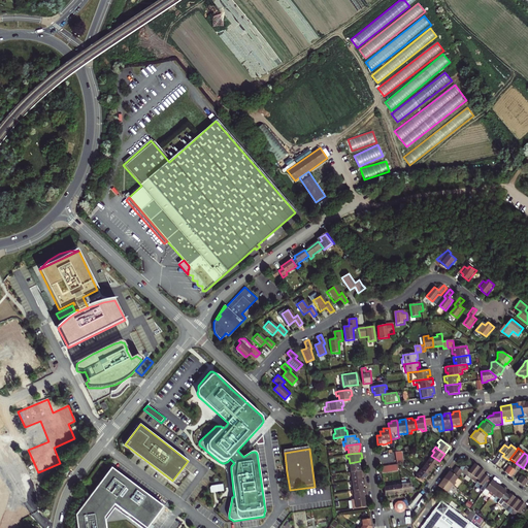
[(429,459),(426,463),(433,468),(439,461),(431,456),(429,454),(427,457),(429,459)]
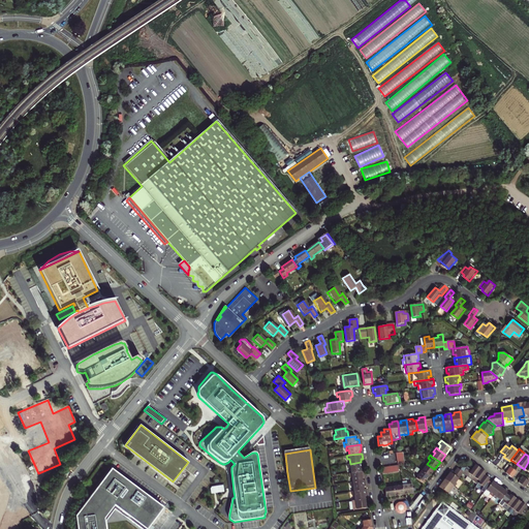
[(351,468),(351,473),(362,471),(362,468),(364,468),(363,462),(361,462),(350,464),(348,464),(348,468),(351,468)]
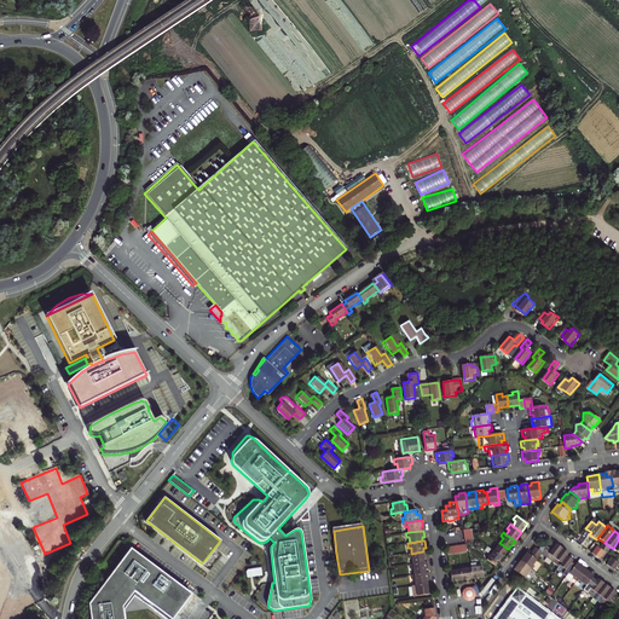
[(493,551),(502,557),(508,549),(499,543),(497,541),(495,544),(497,547),(493,551)]
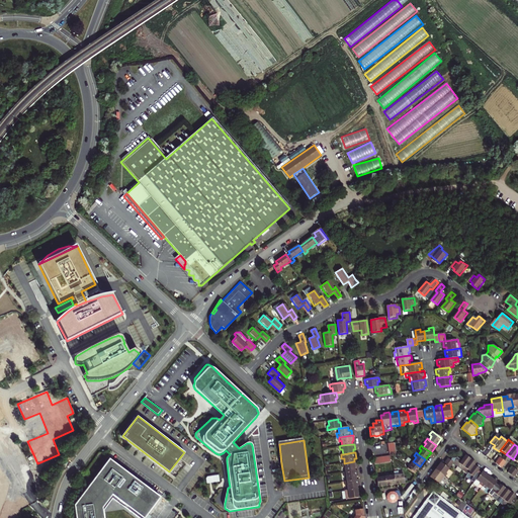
[(465,454),(461,460),(457,457),(454,462),(453,463),(462,470),(470,458),(465,454)]
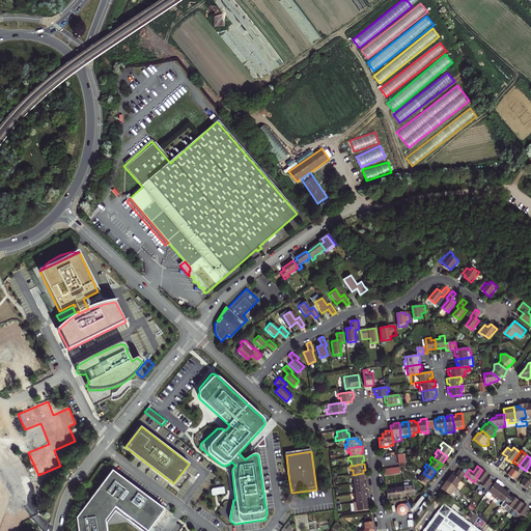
[(487,474),(482,470),(474,482),(479,486),(479,485),(486,476),(487,474)]
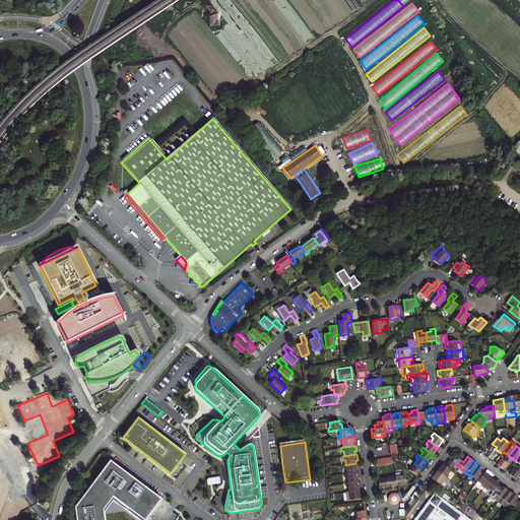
[(113,501),(137,519),(145,519),(160,500),(133,478),(129,475),(110,461),(103,470),(98,477),(90,488),(74,508),(75,519),(101,519),(101,517),(113,501)]
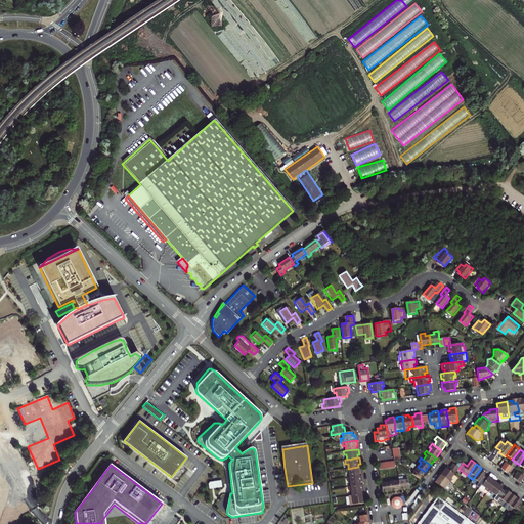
[(415,470),(412,473),(420,479),(425,472),(418,467),(416,465),(412,468),(415,470)]
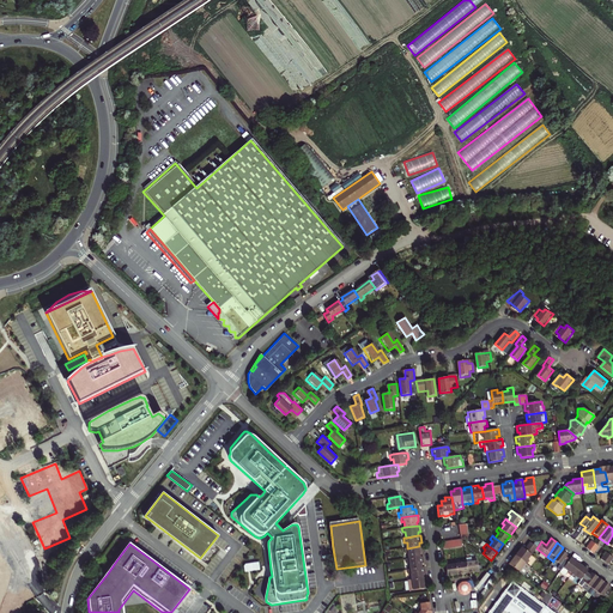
[(410,559),(422,557),(420,553),(423,553),(422,546),(419,546),(407,548),(405,548),(406,553),(408,553),(410,559)]
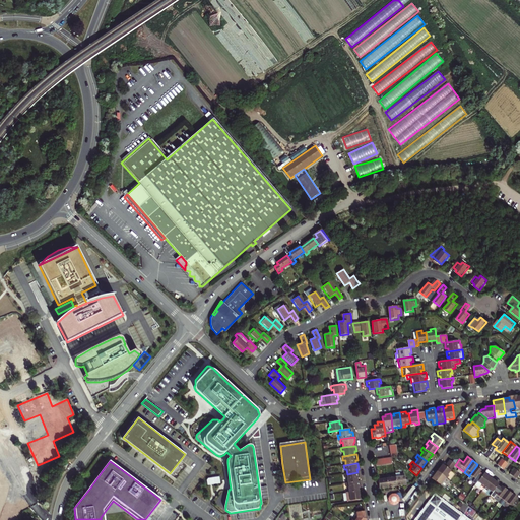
[(437,471),(447,479),(450,476),(448,474),(451,470),(445,466),(443,464),(437,471)]
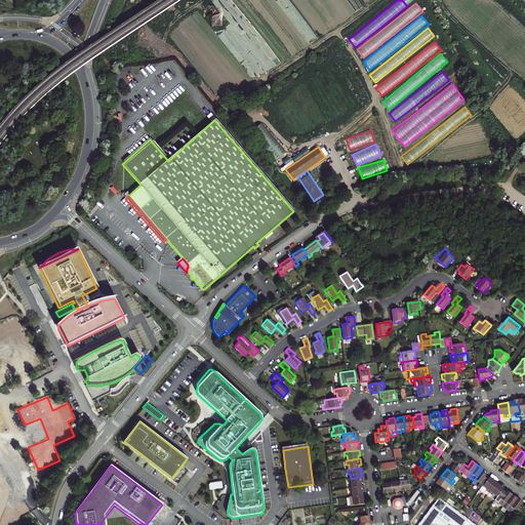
[(485,477),(486,475),(481,471),(474,480),(480,484),(483,486),(487,480),(485,477)]
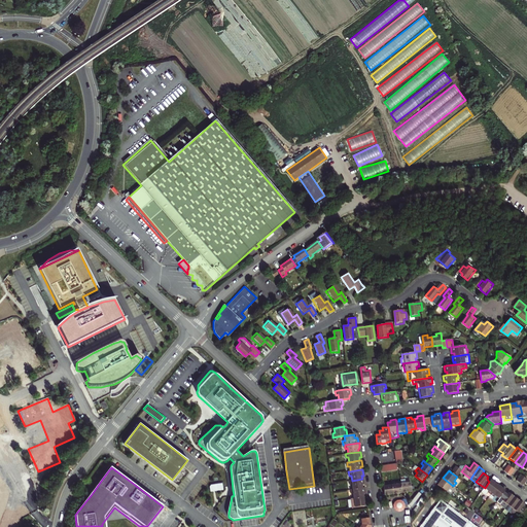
[(443,478),(437,485),(440,486),(447,491),(450,487),(451,488),(453,486),(443,478)]
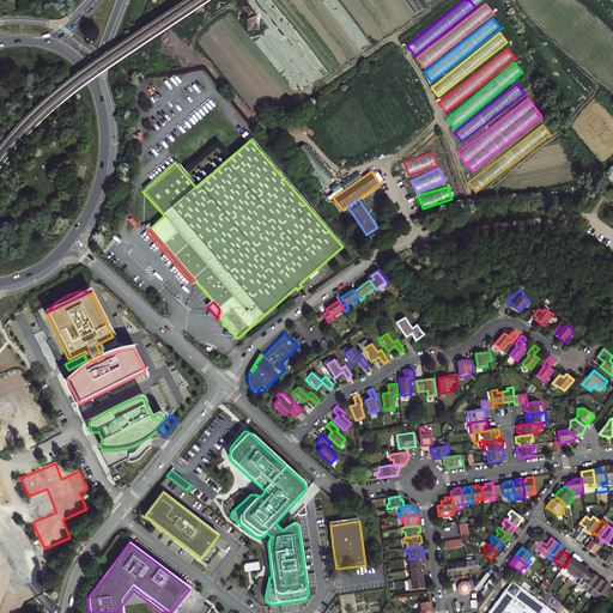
[(410,559),(406,559),(407,563),(410,563),(411,569),(423,568),(422,564),(424,564),(424,557),(422,557),(410,559)]
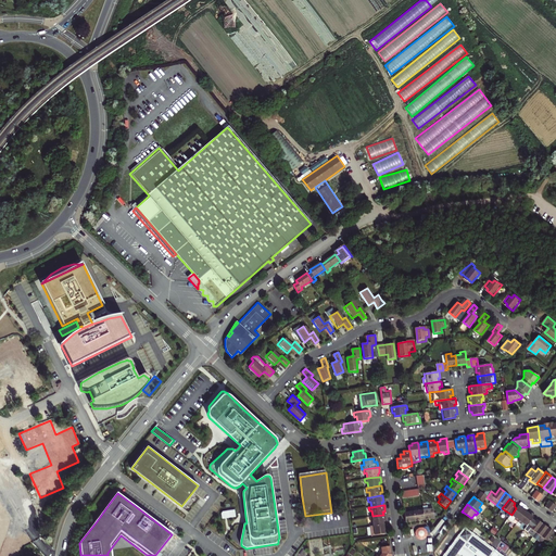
[(428,509),(424,509),(425,519),(434,518),(432,505),(428,506),(428,509)]
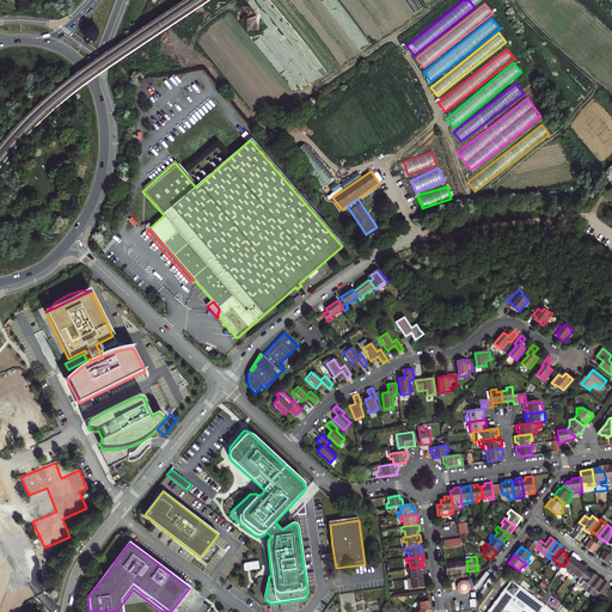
[(570,556),(568,560),(563,567),(560,570),(564,574),(567,571),(570,575),(579,563),(570,556)]
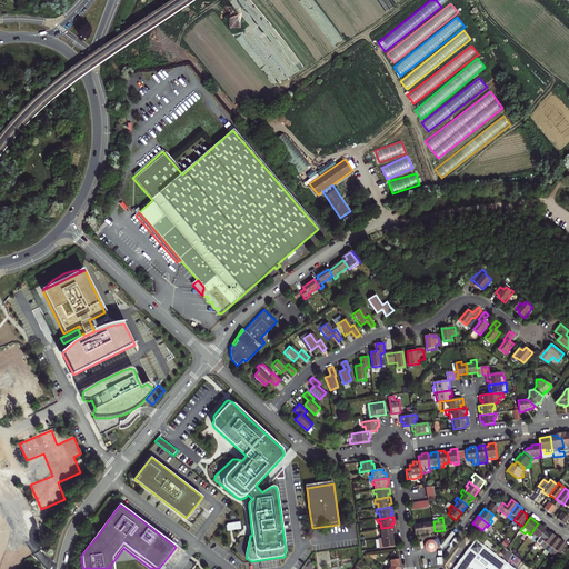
[(423,523),(425,533),(435,531),(433,521),(432,518),(428,519),(428,522),(423,523)]
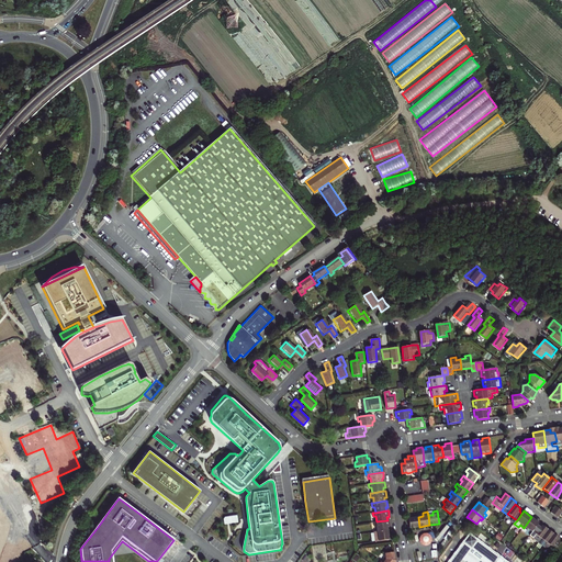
[(419,527),(418,517),(417,514),(413,514),(414,517),(408,518),(409,528),(419,527)]
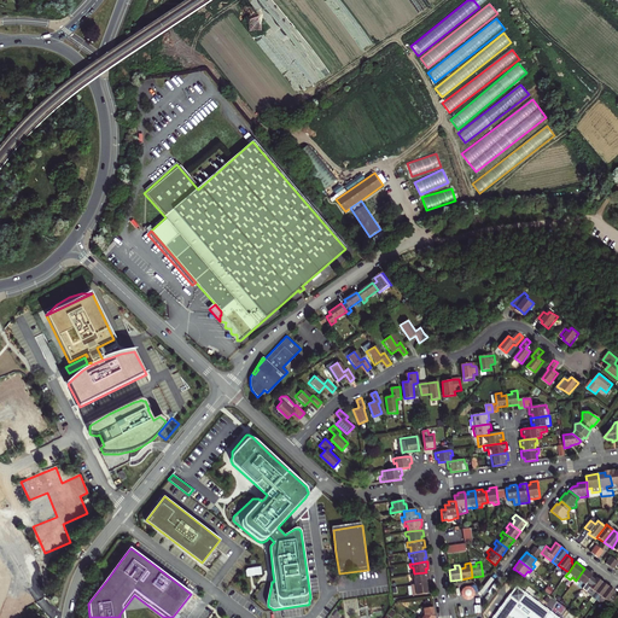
[(593,575),(584,569),(576,581),(579,583),(577,586),(578,588),(581,589),(582,589),(593,575)]
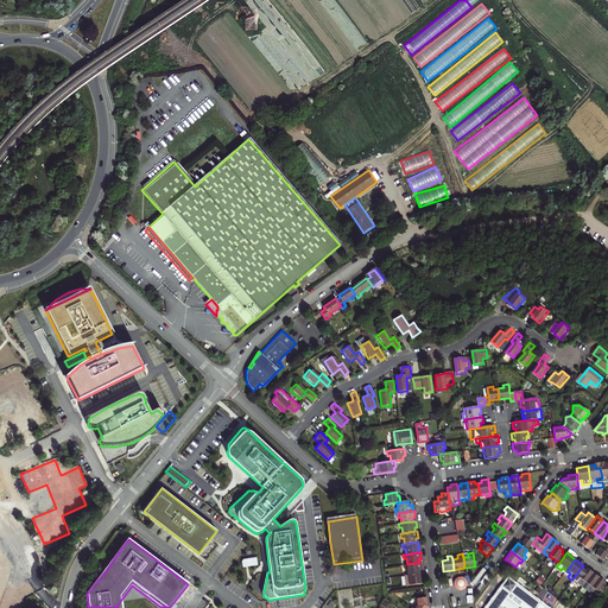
[(407,564),(405,565),(405,569),(409,569),(409,575),(420,574),(420,569),(423,569),(422,563),(419,563),(407,564)]
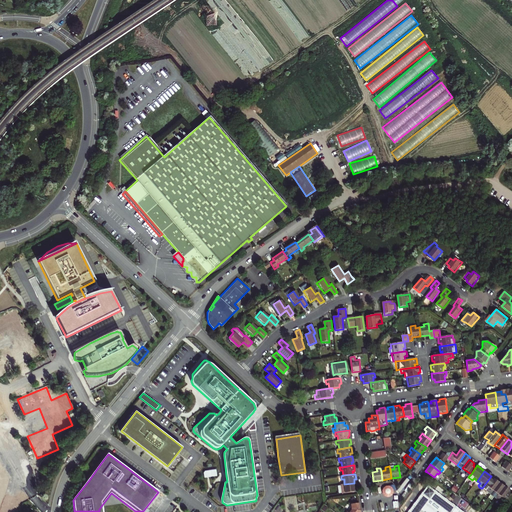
[(493,480),(490,478),(482,488),(482,489),(490,495),(499,482),(494,478),(493,480)]
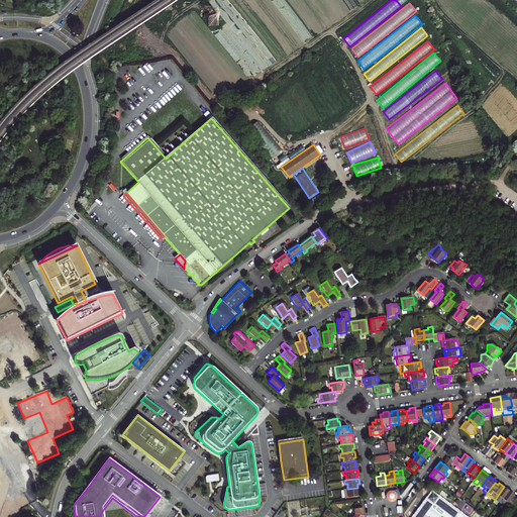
[(347,489),(344,490),(345,498),(358,496),(358,493),(360,493),(359,487),(357,488),(347,489)]
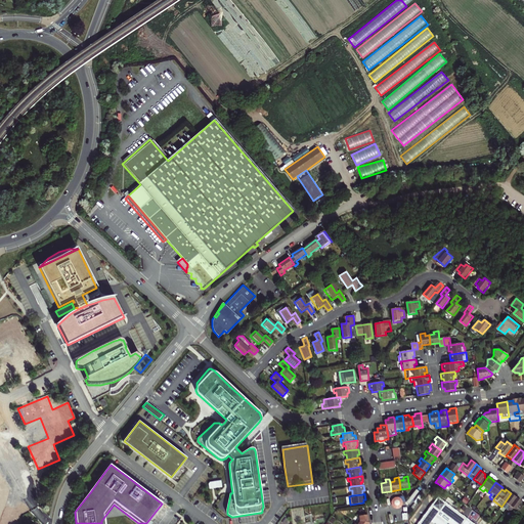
[(517,497),(511,493),(501,507),(507,511),(517,497)]
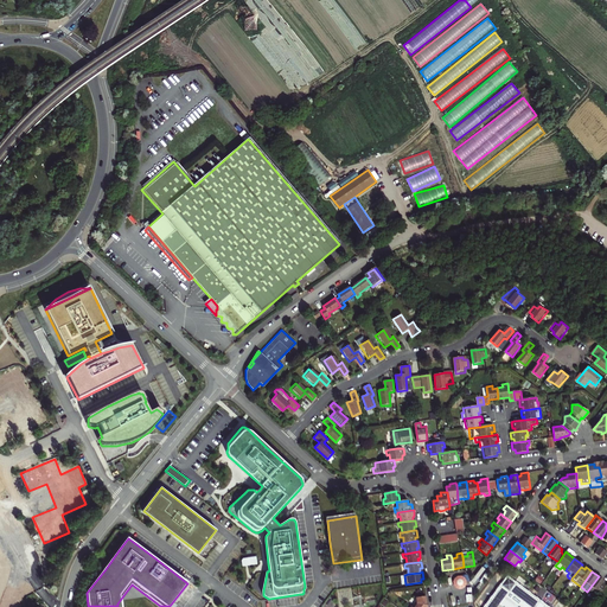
[(549,606),(508,576),(484,606),(549,606)]
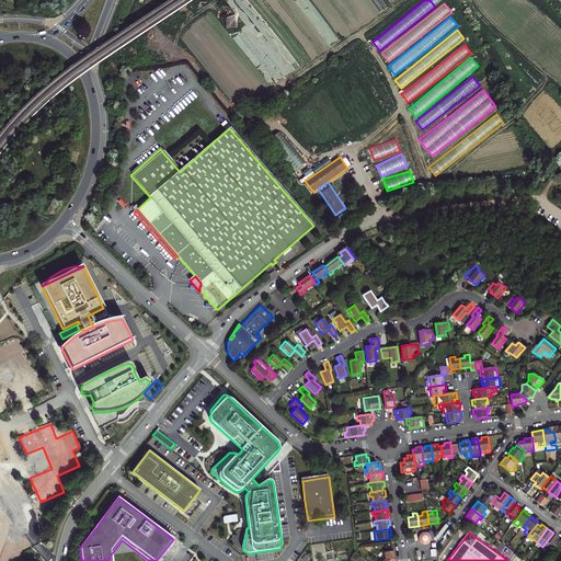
[(557,539),(559,537),(553,533),(542,547),(548,550),(551,547),(557,539)]
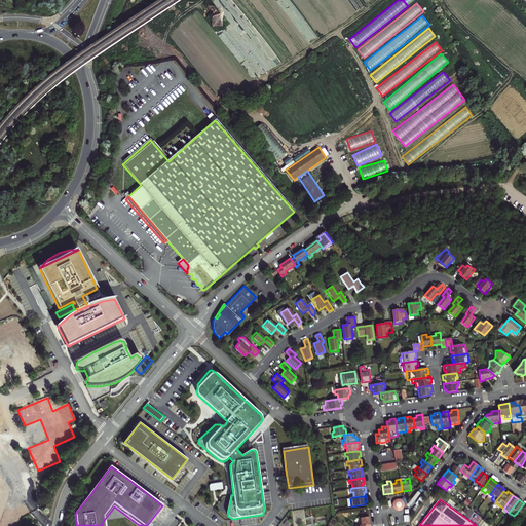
[(0,525),(7,525),(11,525),(1,501),(0,501),(0,525)]
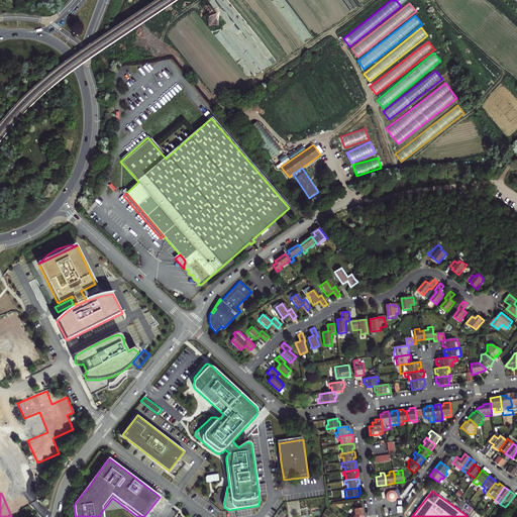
[(513,497),(508,504),(511,507),(516,499),(513,497)]
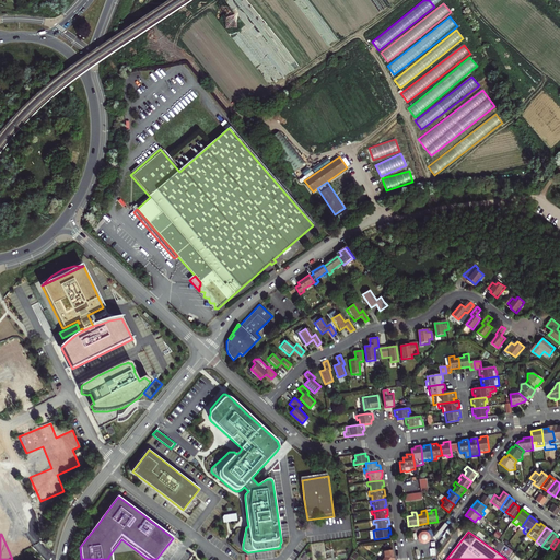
[(381,559),(394,559),(393,550),(384,551),(385,558),(383,558),(381,559)]
